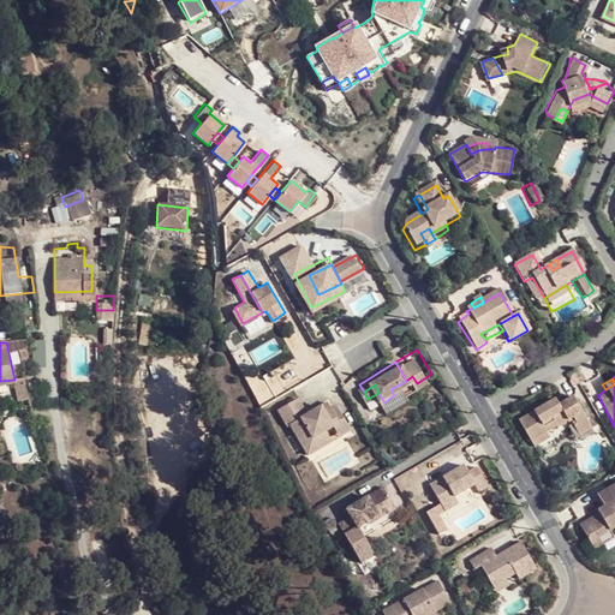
[(404,389),(394,395),(384,402),(388,408),(407,396),(404,389)]
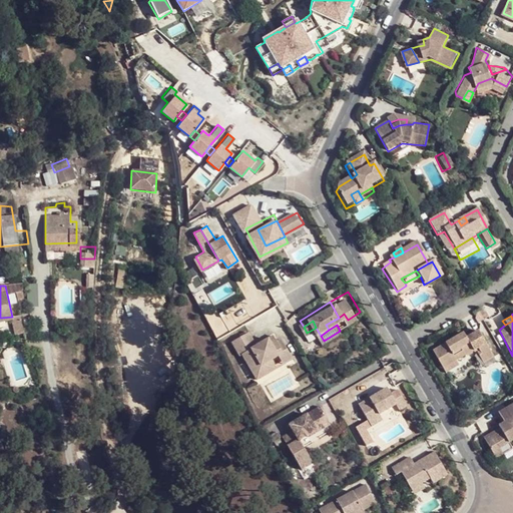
[(242,340),(259,374),(277,363),(264,339),(259,343),(250,328),(239,334),(239,335),(242,340)]
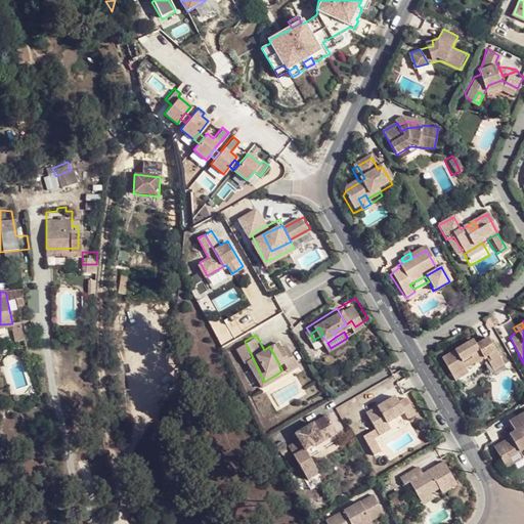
[(489,358),(496,354),(486,337),(471,345),(467,339),(457,345),(462,351),(457,354),(452,348),(441,355),(453,377),(468,368),(467,366),(473,362),(475,365),(483,361),(480,355),(486,351),(489,358)]
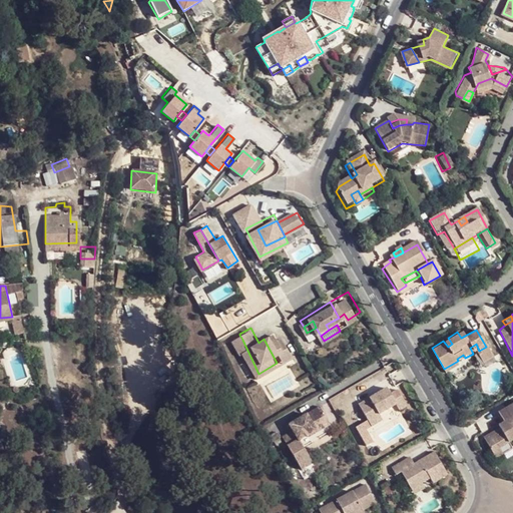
[(264,339),(277,363),(280,362),(276,355),(287,349),(280,338),(276,332),(263,339),(264,339)]
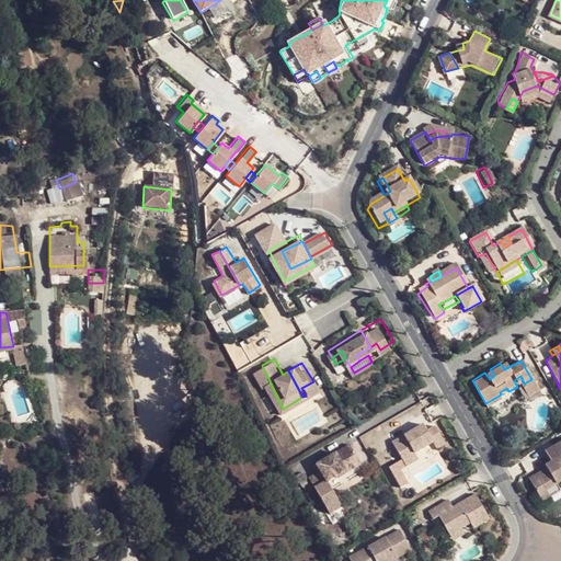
[(312,365),(306,369),(313,381),(301,388),(306,396),(324,385),(312,365)]
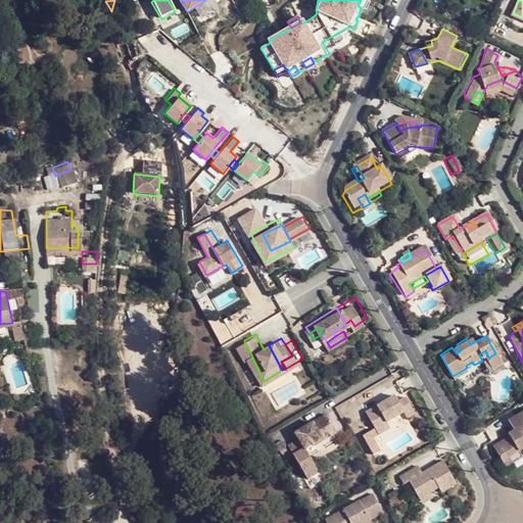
[(262,382),(264,381),(247,346),(244,341),(237,344),(246,360),(248,358),(262,382)]
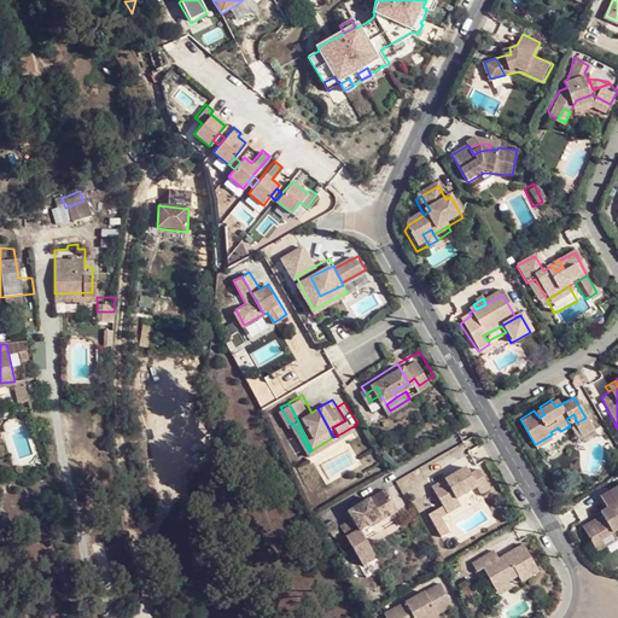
[(544,414),(540,407),(534,410),(540,418),(544,414)]
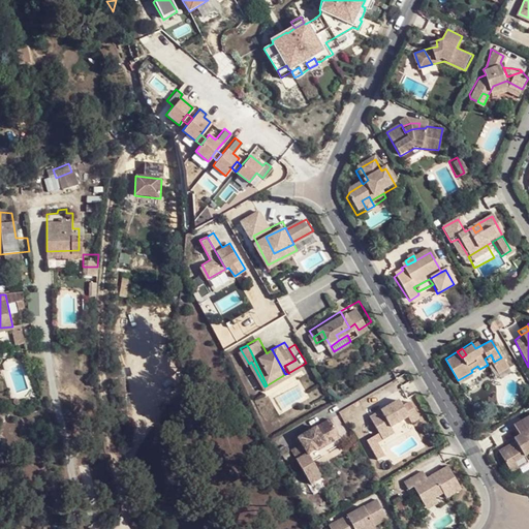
[(488,365),(494,362),(491,354),(485,359),(488,365)]
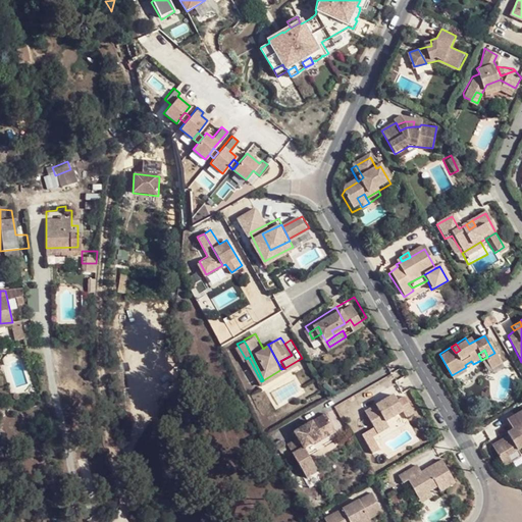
[(503,366),(494,353),(487,357),(496,370),(503,366)]
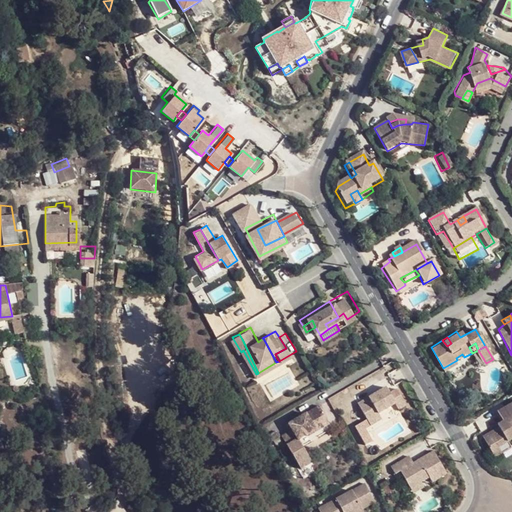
[(460,365),(457,360),(443,368),(446,373),(460,365)]
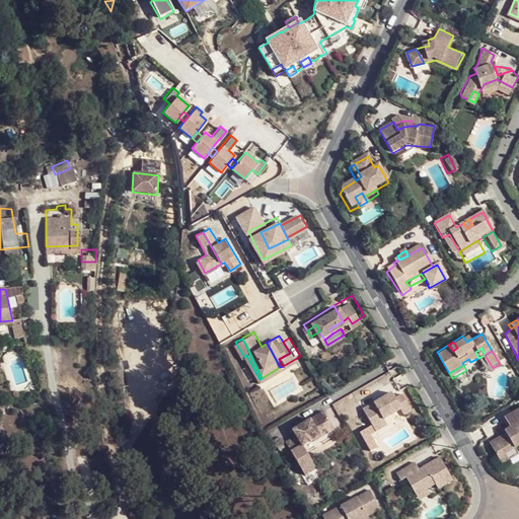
[(383,396),(391,412),(402,405),(408,414),(418,408),(409,392),(398,397),(393,389),(383,396)]
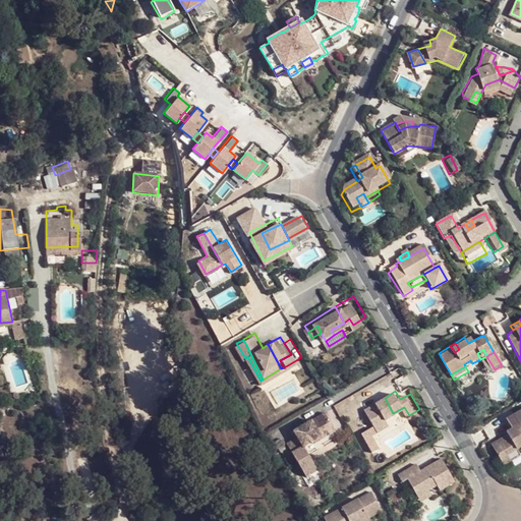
[(389,416),(393,413),(385,398),(367,408),(377,424),(390,416),(389,416)]
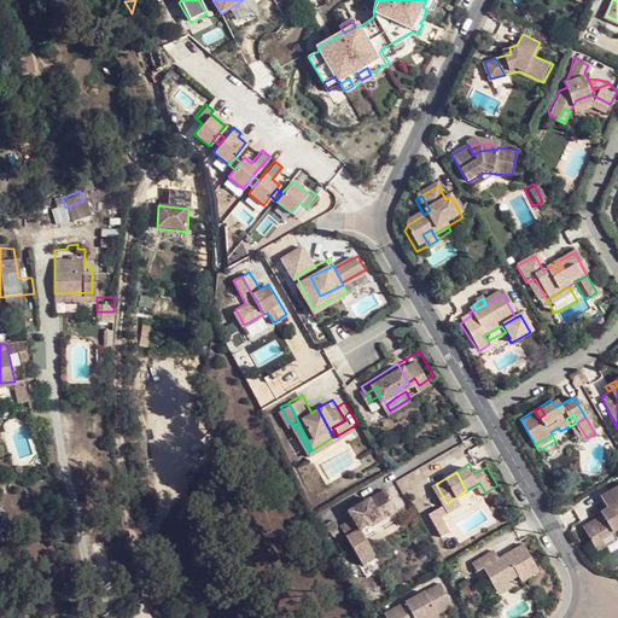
[(385,484),(367,495),(374,511),(394,499),(385,484)]
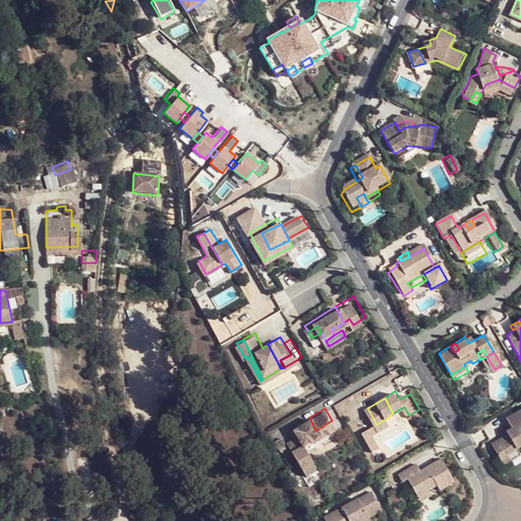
[(520,418),(520,420),(512,427),(517,435),(511,438),(508,433),(493,444),(499,453),(507,448),(511,453),(519,448),(520,447),(520,410),(517,413),(520,418)]
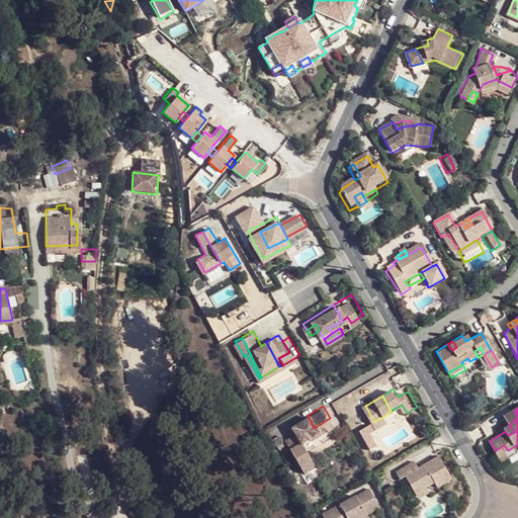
[(517,416),(514,411),(504,417),(509,425),(517,418),(517,416)]
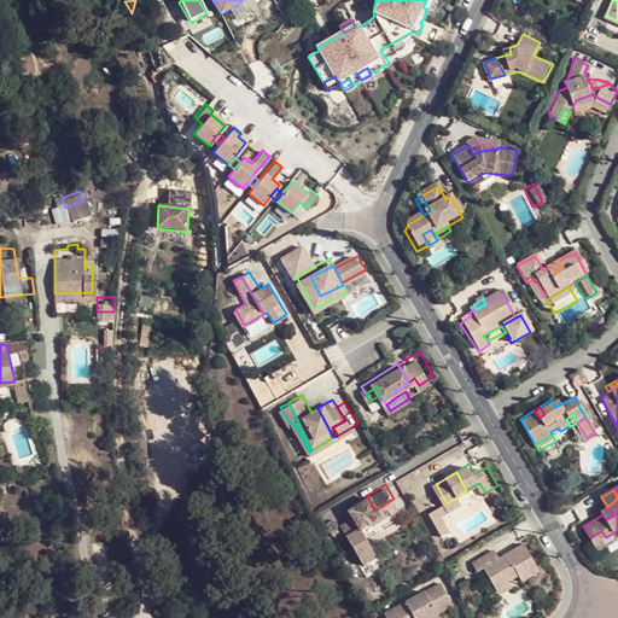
[(467,503),(462,494),(447,503),(452,512),(467,503)]
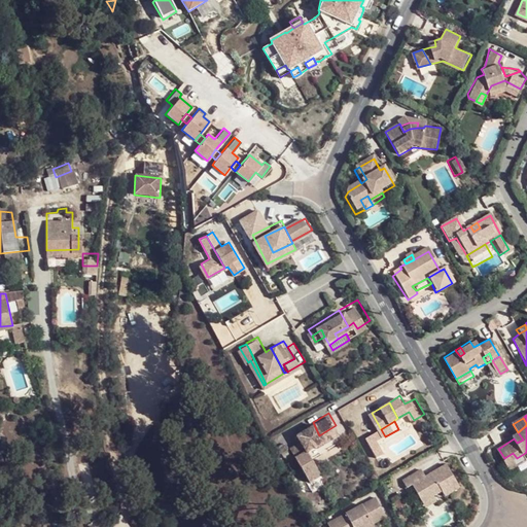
[(319,435),(313,422),(297,431),(300,436),(292,441),(303,462),(312,457),(307,447),(314,442),(321,437),(319,435)]
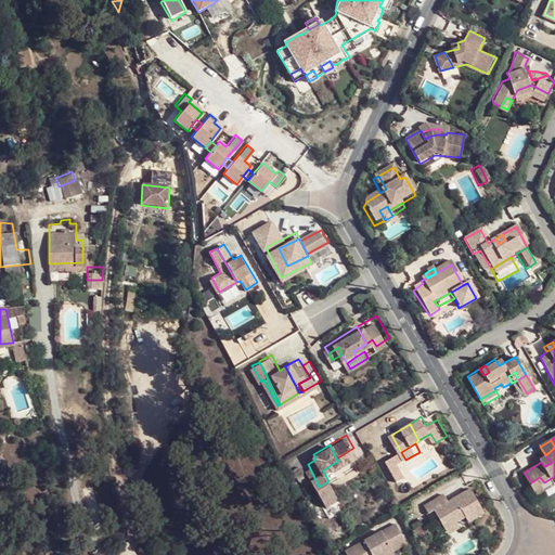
[(353,448),(336,459),(338,461),(341,466),(359,456),(353,448)]
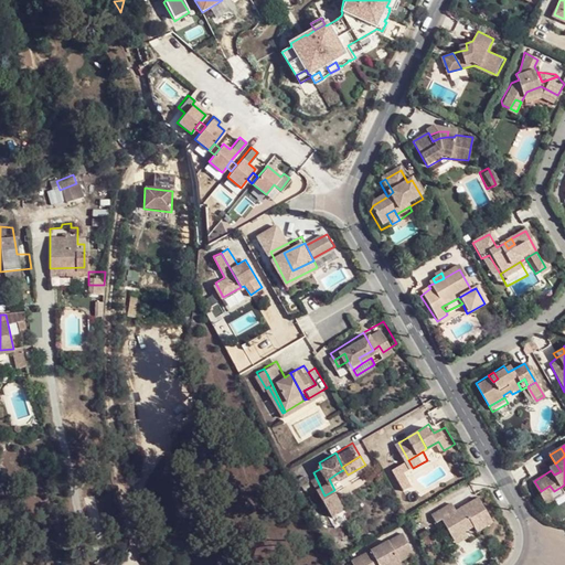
[(561,471),(555,464),(550,467),(551,470),(554,475),(561,471)]
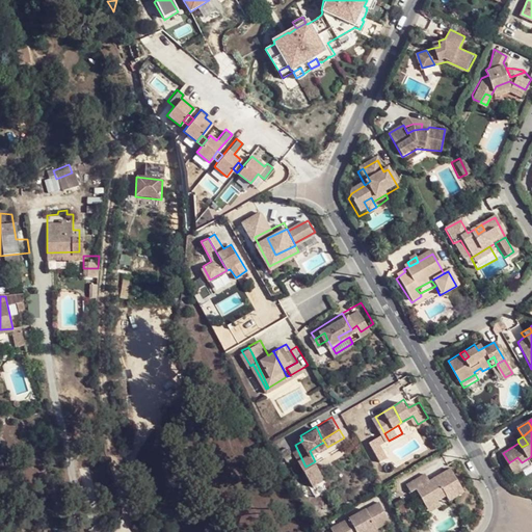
[(327,447),(324,442),(317,446),(321,451),(327,447)]
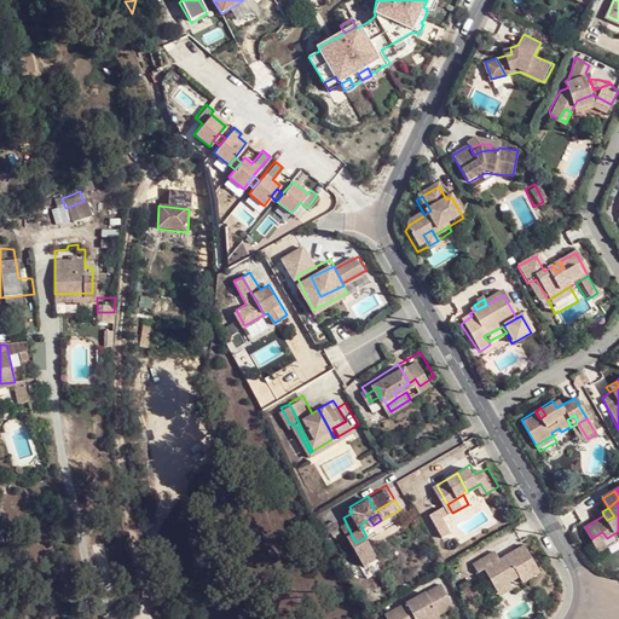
[(356,543),(343,518),(339,521),(353,544),(356,543)]
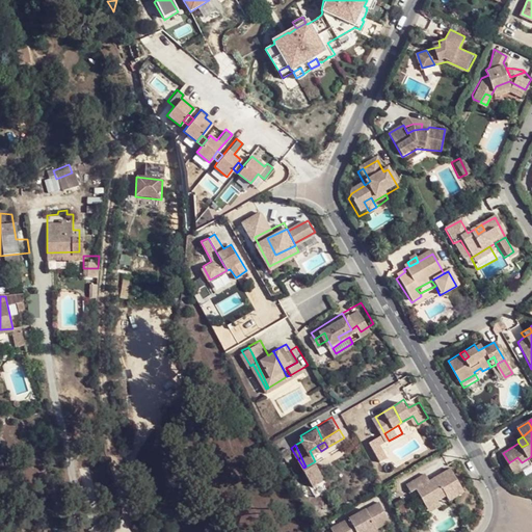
[(531,464),(531,461),(530,457),(522,462),(517,457),(509,462),(516,474),(531,464)]
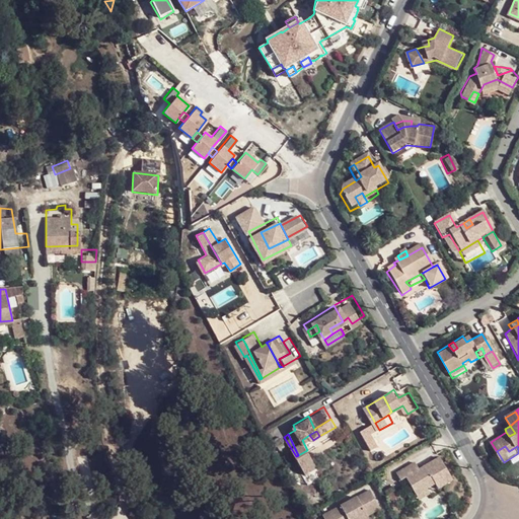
[(422,466),(431,482),(437,477),(442,486),(458,476),(444,453),(422,466)]
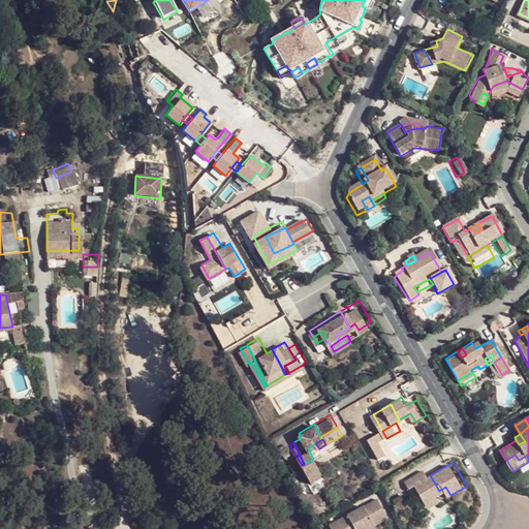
[(430,475),(426,467),(407,477),(411,486),(416,483),(431,506),(441,501),(436,493),(439,491),(430,475)]
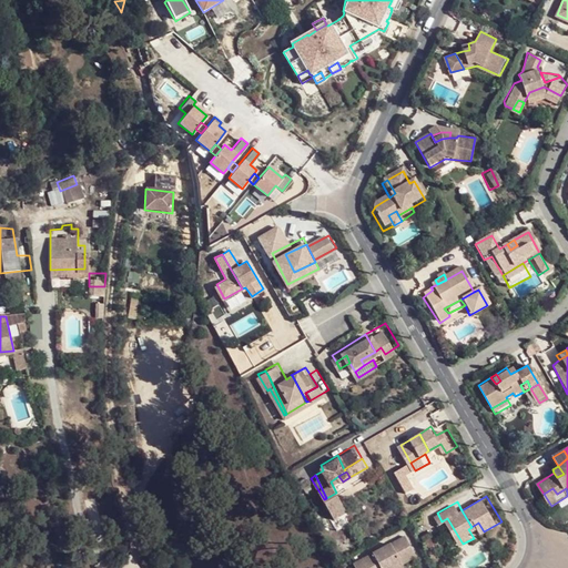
[(409,528),(386,541),(401,566),(409,560),(408,558),(402,547),(416,539),(409,528)]
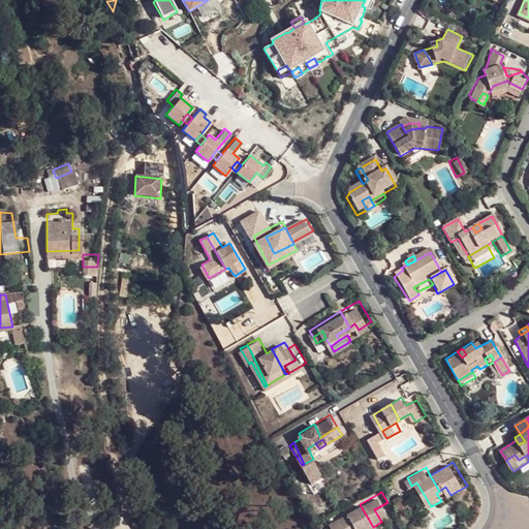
[(394,512),(387,502),(374,509),(380,520),(394,512)]
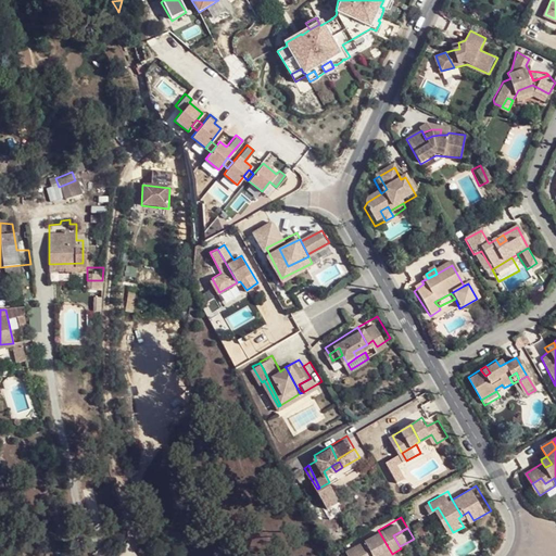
[(388,555),(392,554),(378,530),(352,545),(357,555),(376,555),(380,554),(381,555),(388,555)]
